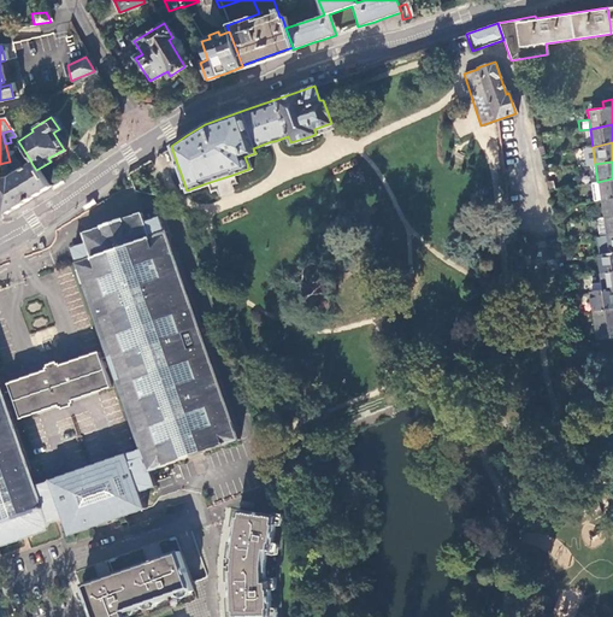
[(27,200),(48,187),(36,170),(31,163),(9,177),(9,176),(6,176),(6,178),(0,180),(0,200),(4,215),(27,200)]
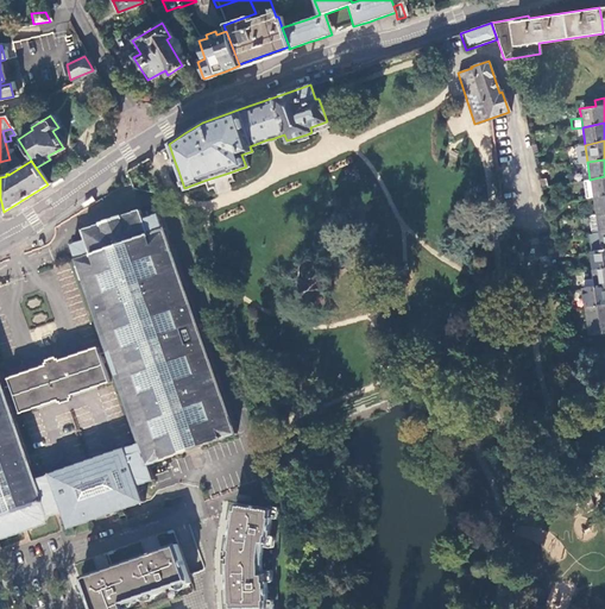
[(587,162),(579,163),(581,181),(590,180),(587,162)]
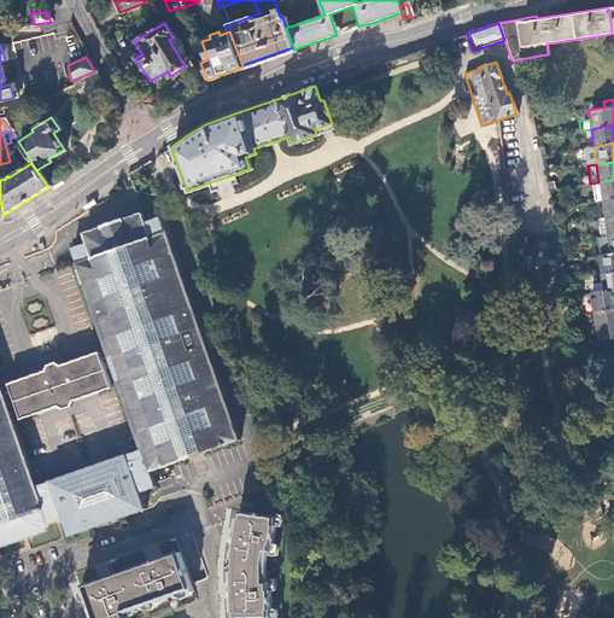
[(613,179),(598,182),(602,200),(613,198),(613,179)]
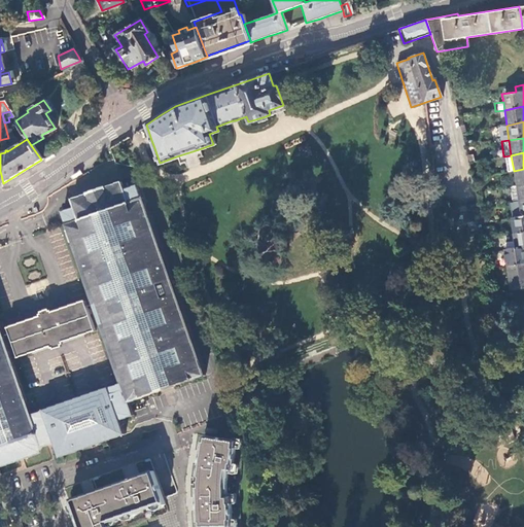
[(511,155),(503,156),(505,172),(514,171),(511,155)]
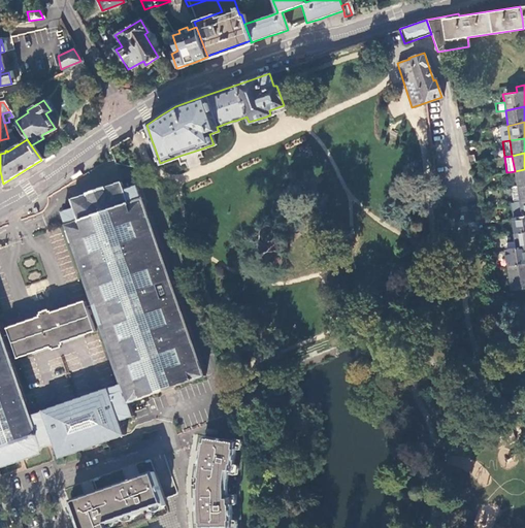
[(524,169),(515,171),(517,187),(524,185),(524,169)]
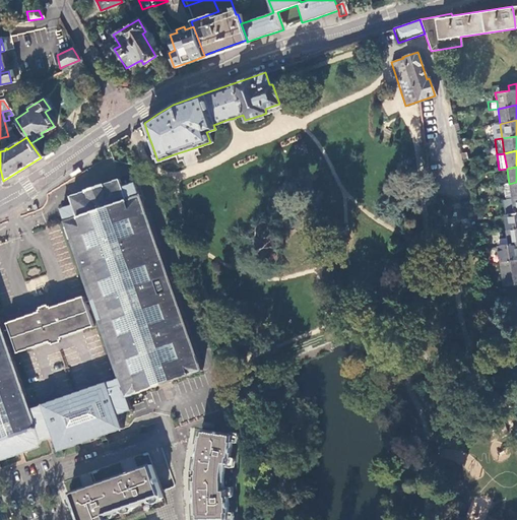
[(137,195),(133,182),(121,187),(118,179),(101,185),(101,184),(92,187),(84,190),(84,191),(68,196),(71,204),(59,208),(63,220),(62,221),(98,323),(117,378),(124,397),(200,370),(139,195),(137,195)]
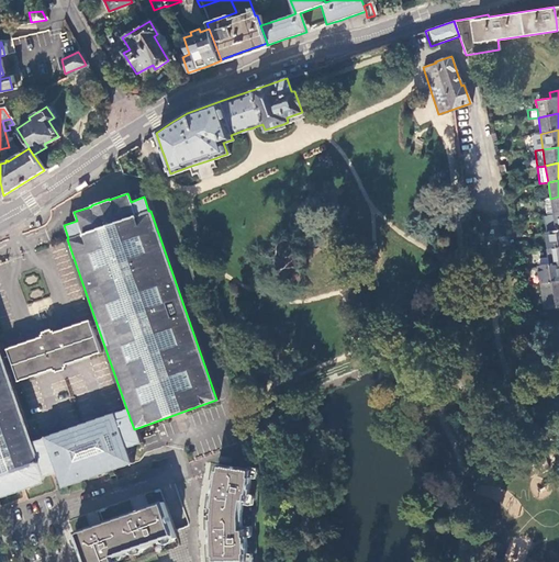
[(550,199),(543,200),(545,216),(546,216),(552,215),(550,199)]
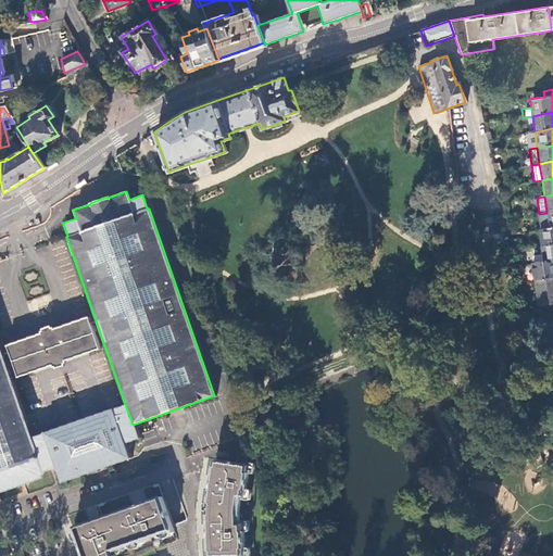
[(547,213),(540,214),(542,230),(549,229),(547,213)]
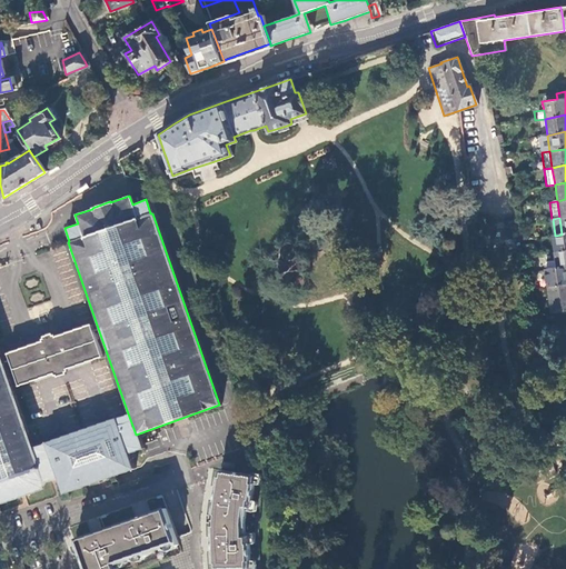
[(554,252),(565,250),(565,233),(562,235),(555,236),(552,236),(554,252)]
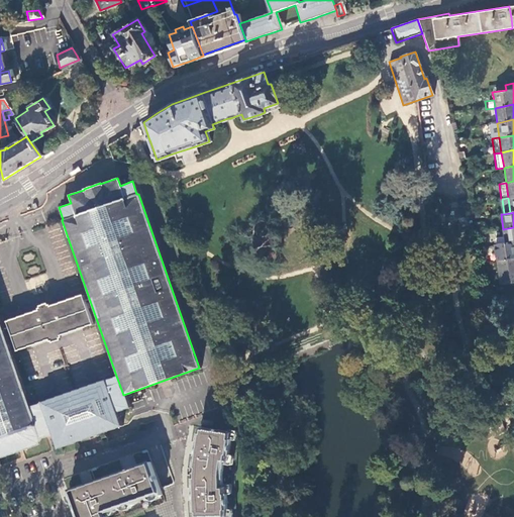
[(505,243),(513,242),(513,227),(503,229),(504,236),(505,243)]
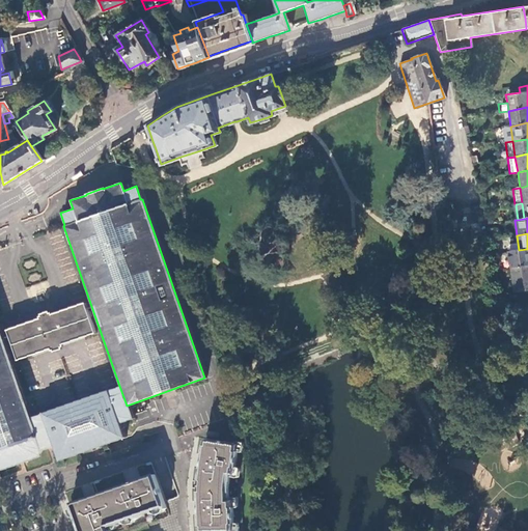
[(518,243),(507,244),(508,252),(519,250),(518,243)]
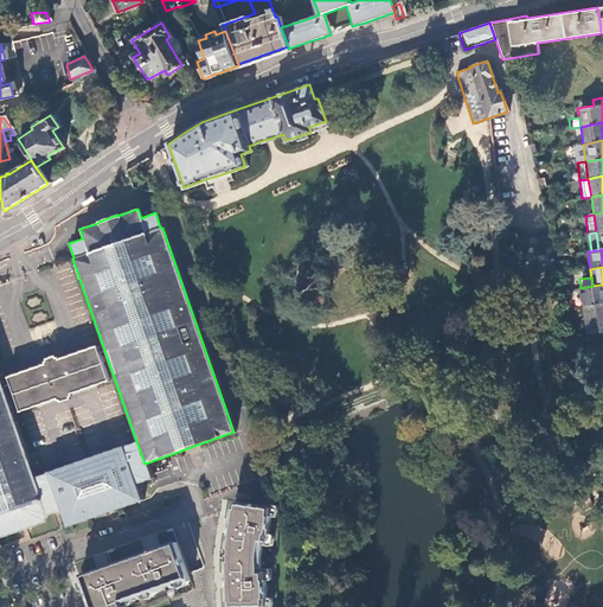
[(581,306),(602,302),(602,285),(592,286),(581,288),(578,288),(581,306)]
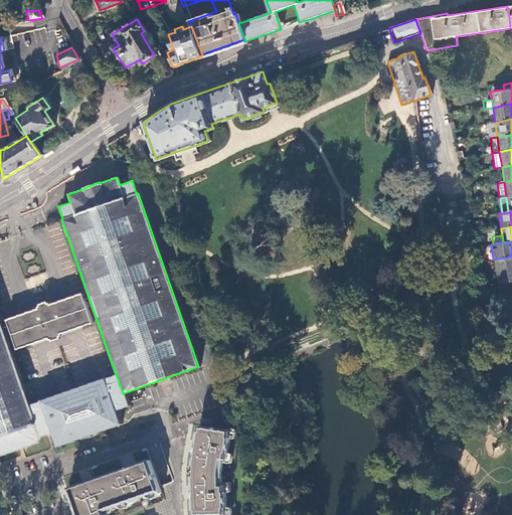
[(511,281),(511,256),(493,260),(497,283),(511,281)]
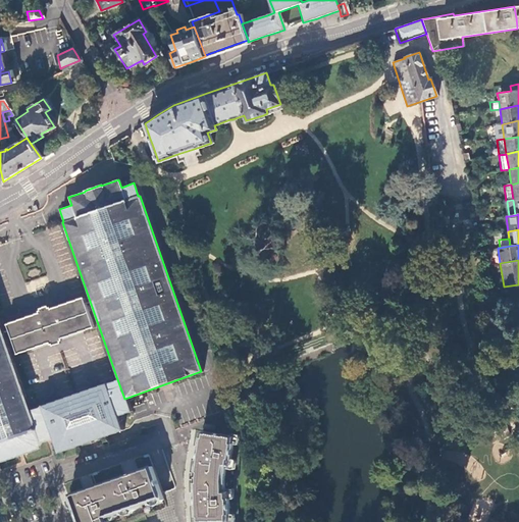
[(92,326),(82,297),(54,307),(54,308),(50,309),(59,338),(92,326)]
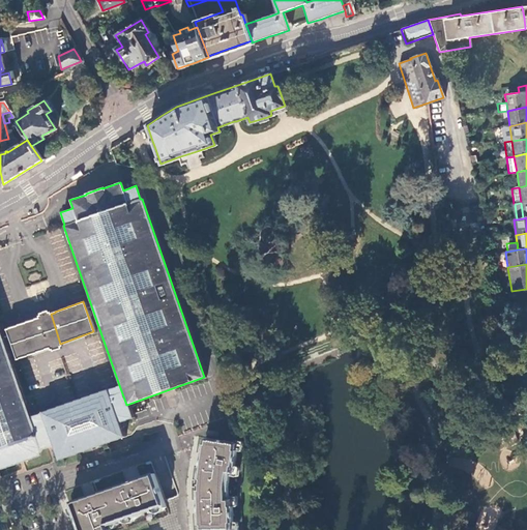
[(45,315),(33,319),(34,320),(39,318),(49,347),(55,345),(60,344),(51,314),(55,313),(55,312),(45,315)]
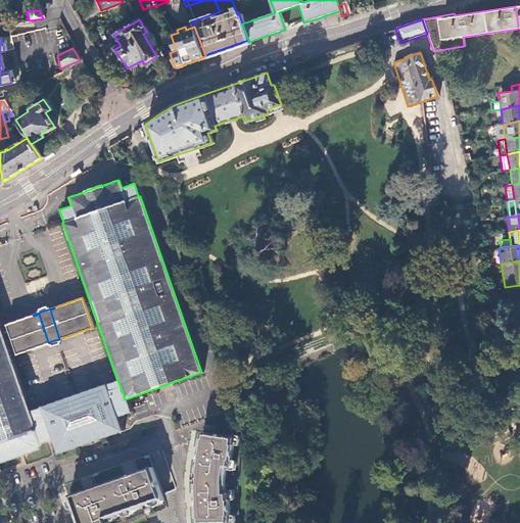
[(5,324),(15,353),(48,342),(39,314),(34,316),(33,315),(5,324)]
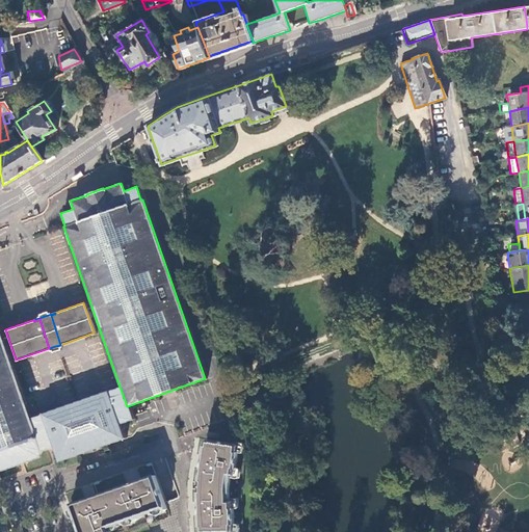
[(16,360),(9,363),(29,418),(42,414),(42,413),(107,390),(107,391),(120,387),(100,330),(94,333),(60,345),(55,346),(49,348),(16,360)]
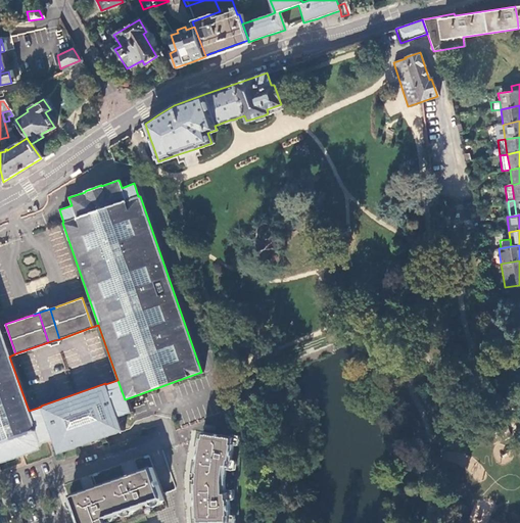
[(0,462),(36,449),(40,443),(52,438),(57,453),(121,431),(115,418),(129,413),(125,399),(117,380),(105,384),(105,383),(41,406),(41,407),(29,411),(9,357),(0,329),(0,462)]
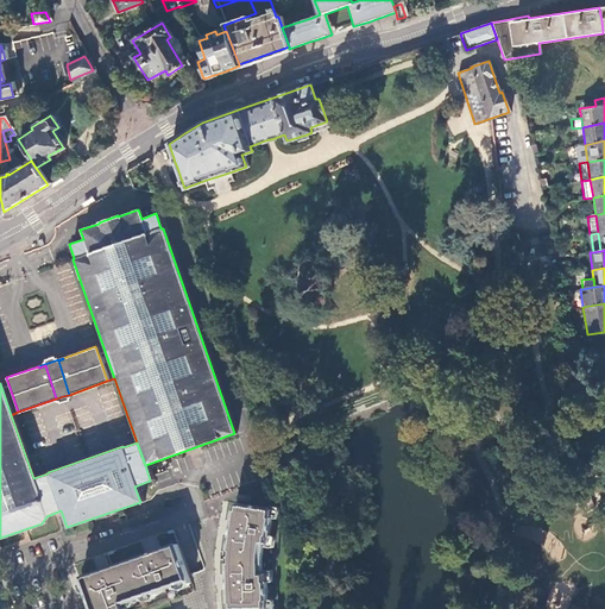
[(604,476),(604,473),(602,465),(596,468),(593,475),(600,478),(604,476)]
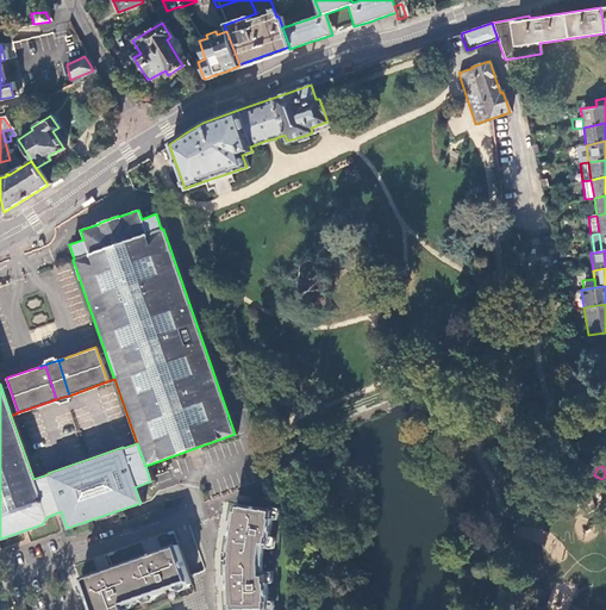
[(232,504),(231,509),(225,559),(225,609),(252,609),(264,609),(264,583),(264,558),(270,510),(260,509),(260,506),(252,505),(252,508),(232,504)]
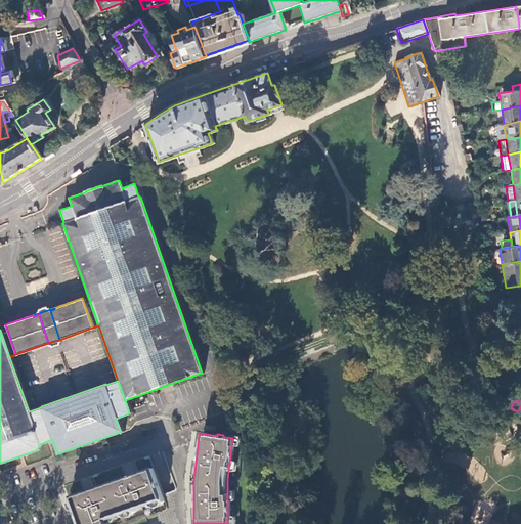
[(158,489),(149,468),(66,497),(74,523),(105,523),(104,519),(161,499),(158,489)]
